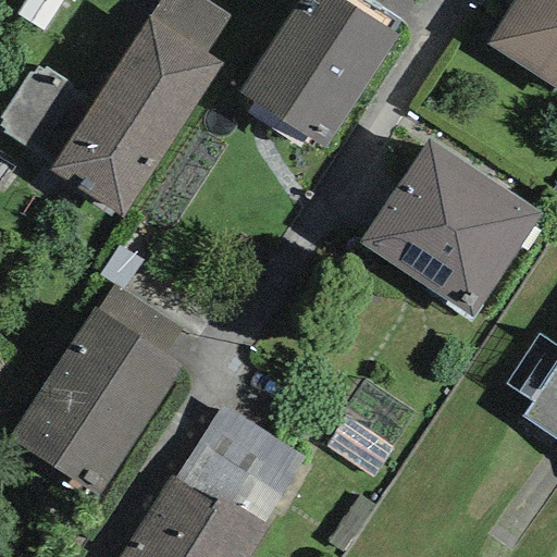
[(42,33),(63,0),(25,0),(15,15),(42,33)]
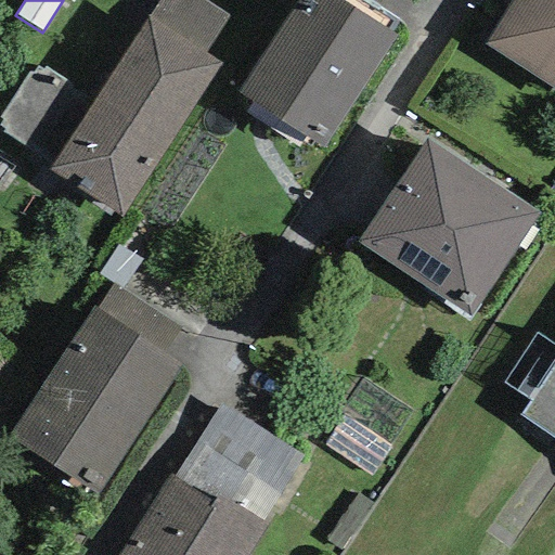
[(159,0),(149,17),(204,53),(228,17),(201,0),(159,0)]
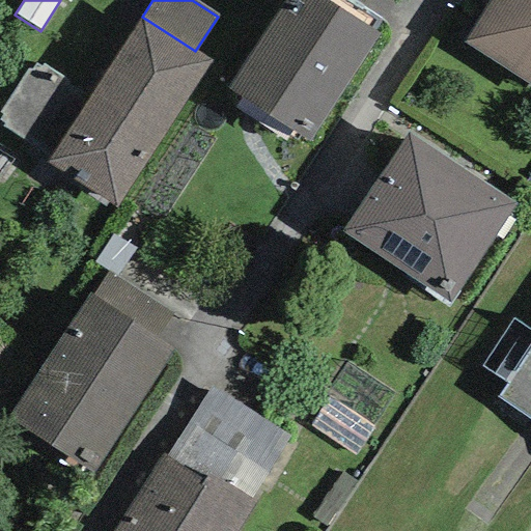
[(326,0),(285,0),(226,89),(308,142),(379,34),(326,0)]
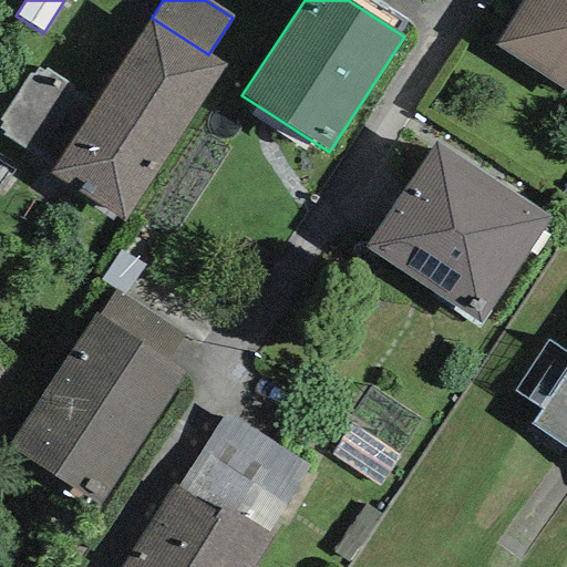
[(375,0),(410,21),(423,0),(375,0)]
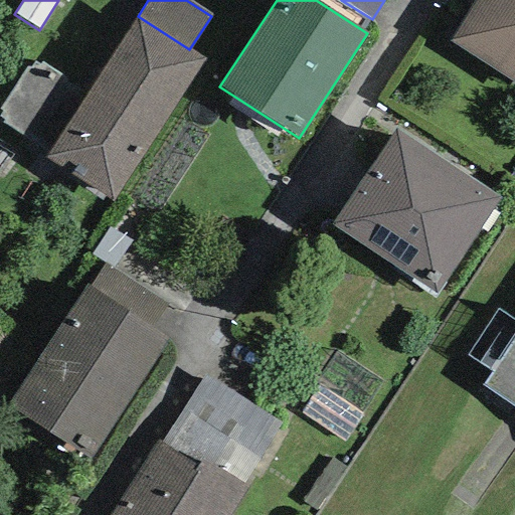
[(514,0),(475,0),(449,42),(514,83),(514,0)]
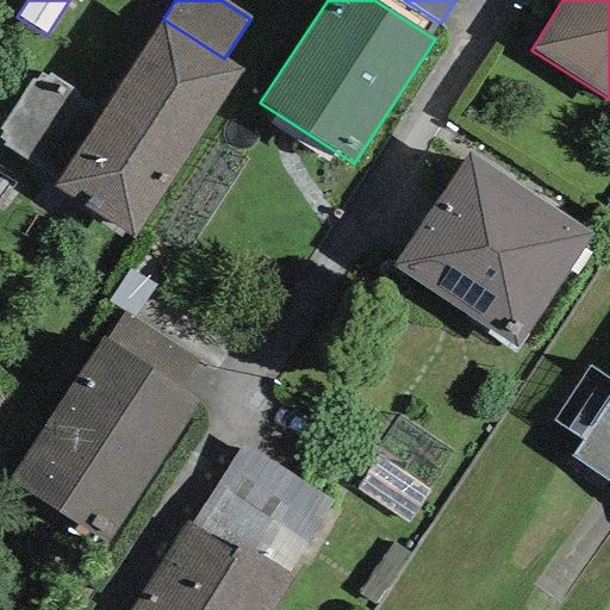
[(57,181),(54,188),(132,238),(242,72),(224,58),(163,19),(105,110),(57,181)]
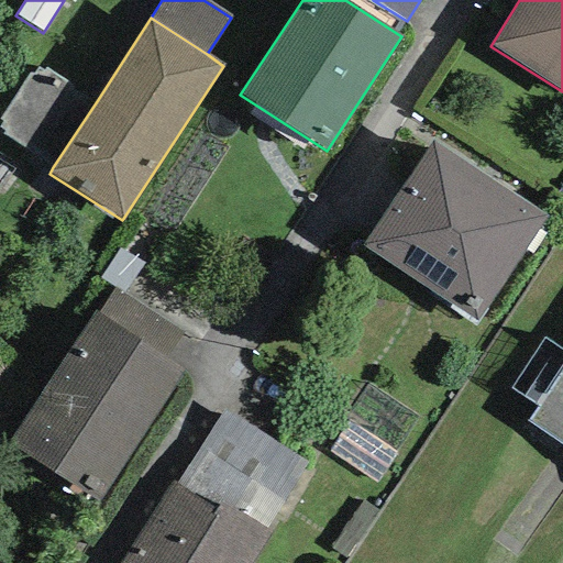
[(3,135),(53,167),(97,101),(46,68),(43,74),(39,70),(34,78),(30,76),(0,119),(0,120),(3,122),(0,127),(0,128),(6,132),(3,135)]
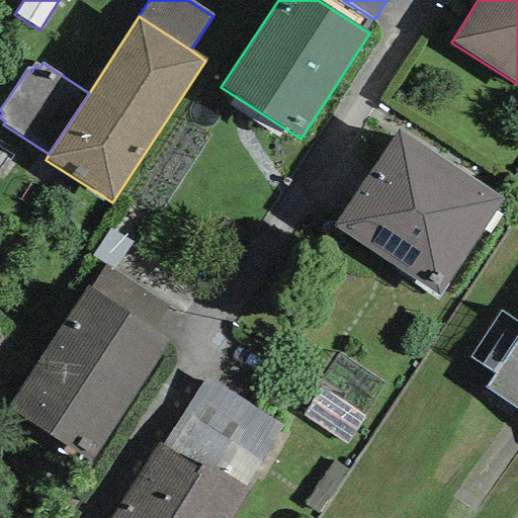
[(501,198),(398,131),(333,227),(438,295),(501,198)]
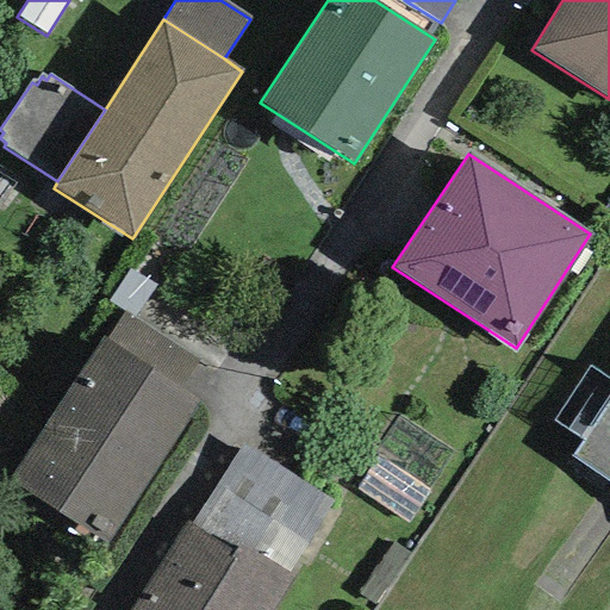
[(124,312),(131,318),(156,286),(129,271),(106,302),(124,312)]
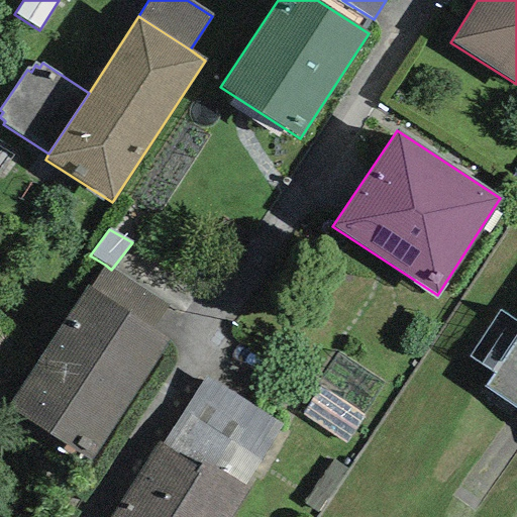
[(90,287),(151,330),(167,308),(111,270),(105,265),(90,287)]
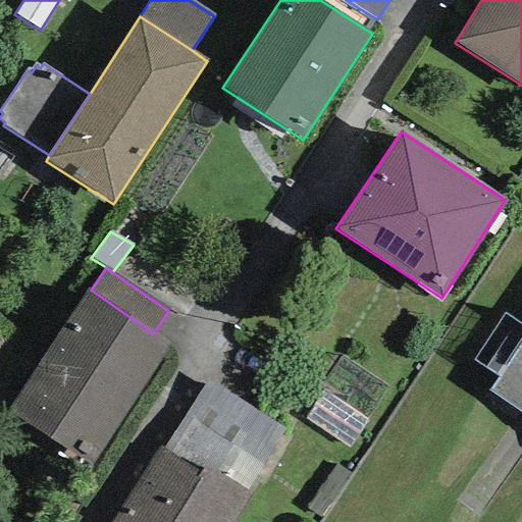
[(91,290),(89,289),(5,413),(94,465),(170,345),(153,333),(91,290)]
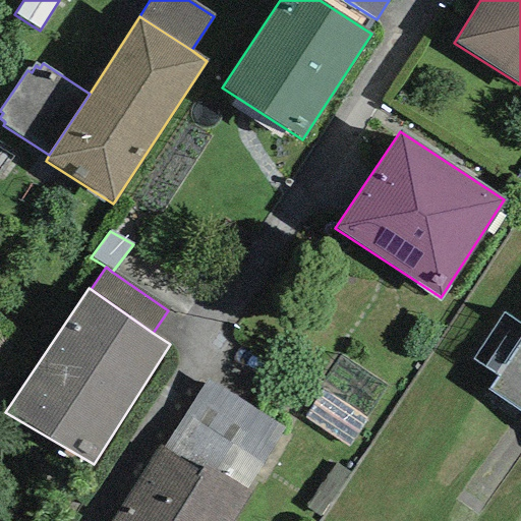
[(520,338),(486,391),(520,413),(520,338)]
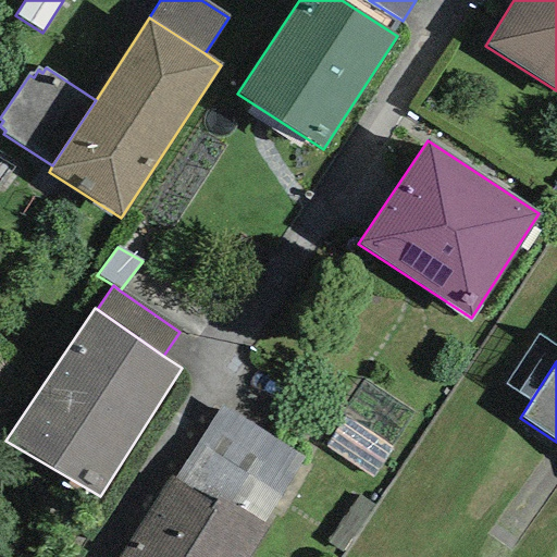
[(175,478),(263,524),(304,459),(222,405),(175,478)]
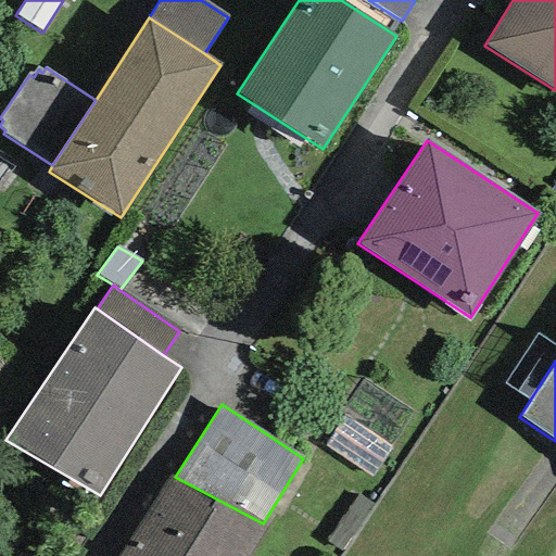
[(373,477),(391,449),(344,418),(326,445),(373,477)]
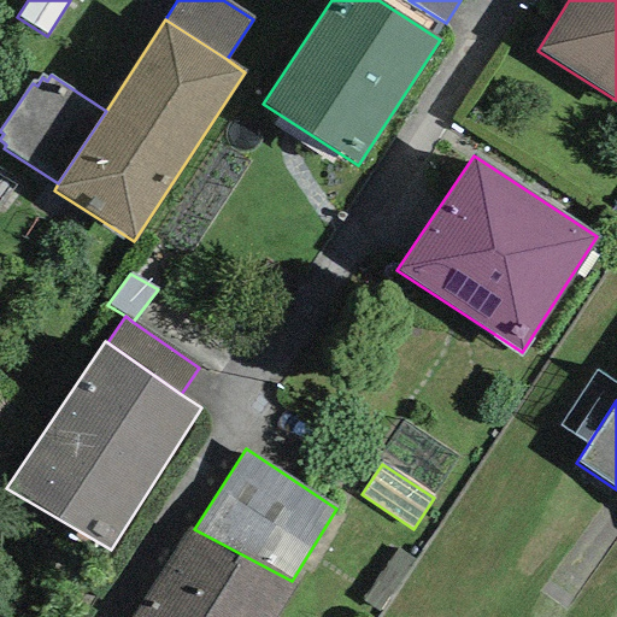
[(194,529),(188,527),(130,616),(275,616),(298,583),(292,581),(194,529)]
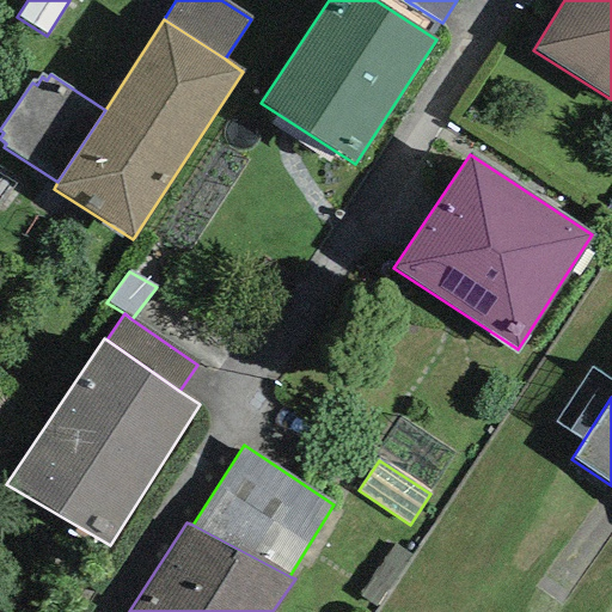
[(411,558),(392,545),(359,598),(377,610),(411,558)]
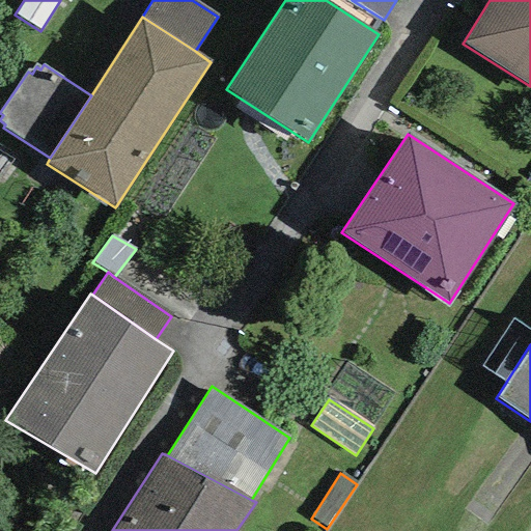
All buildings are outlined.
